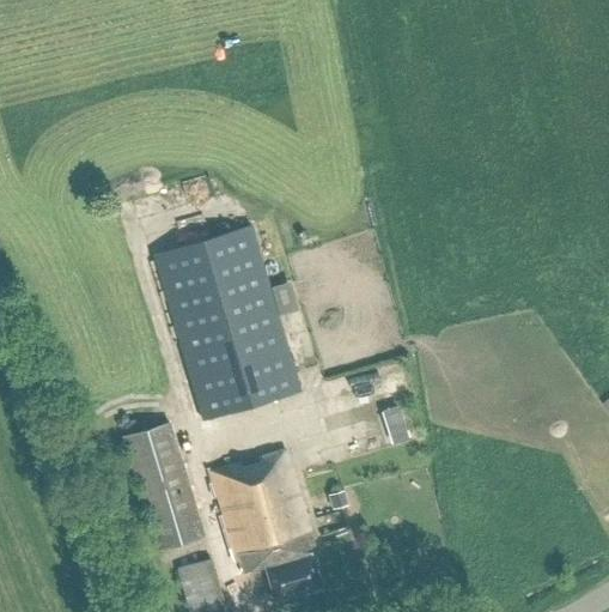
[(302,392),(253,226),(156,256),(205,420),(302,392)]
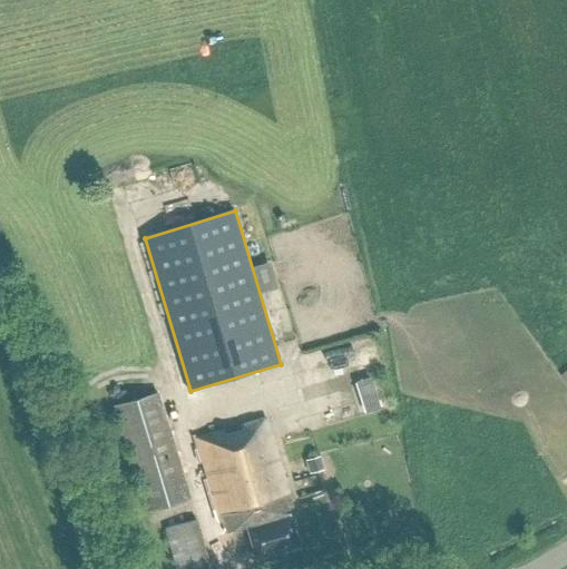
[(335,341),(314,347),(320,363),(341,357),(335,341)]
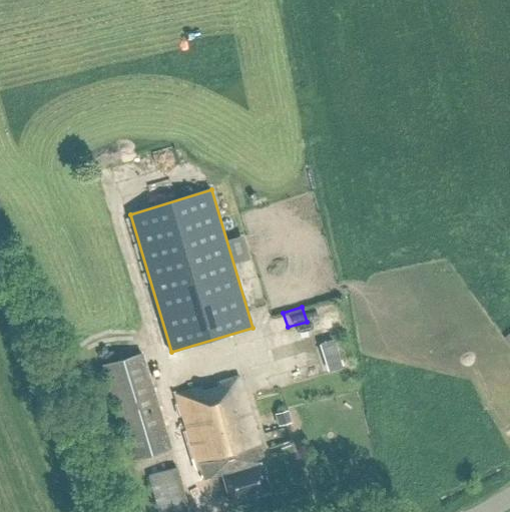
[(314,336),(338,329),(334,317),(310,324),(314,336)]
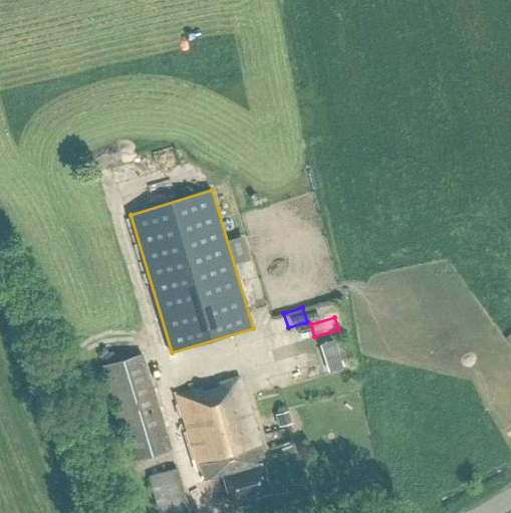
[(104,365),(134,462),(172,450),(144,354),(104,365)]
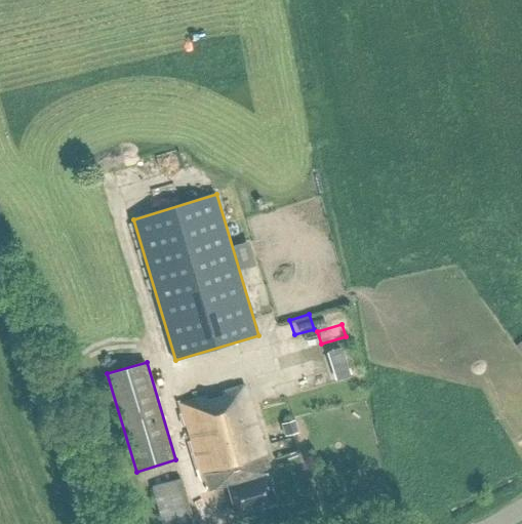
[(248,387),(182,406),(206,491),(228,485),(237,515),(277,502),(268,474),(273,472),(248,387)]
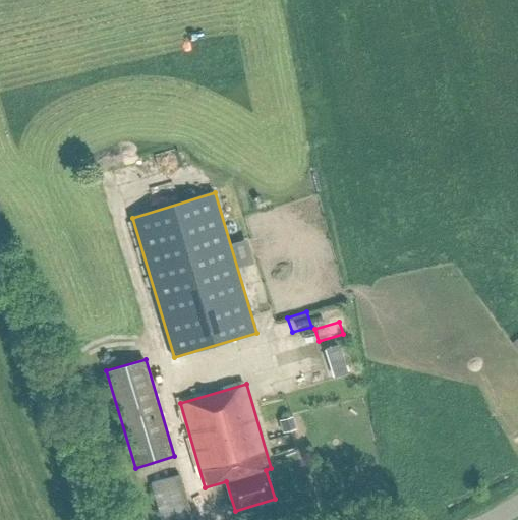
[(193,519),(181,475),(152,483),(162,519),(193,519)]
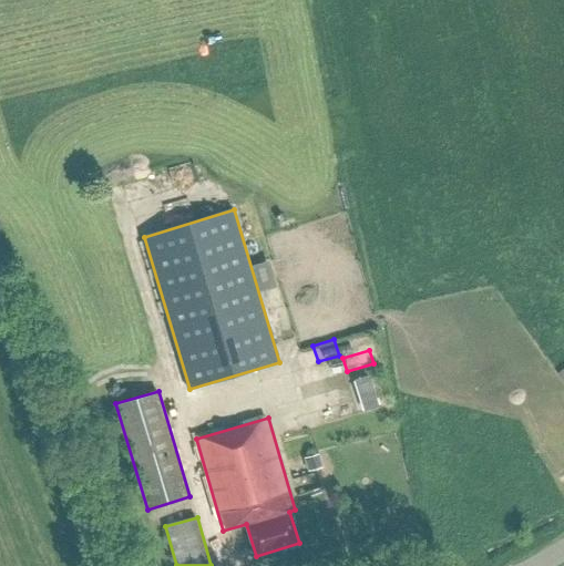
[(439,556),(436,547),(426,552),(430,559),(439,556)]
